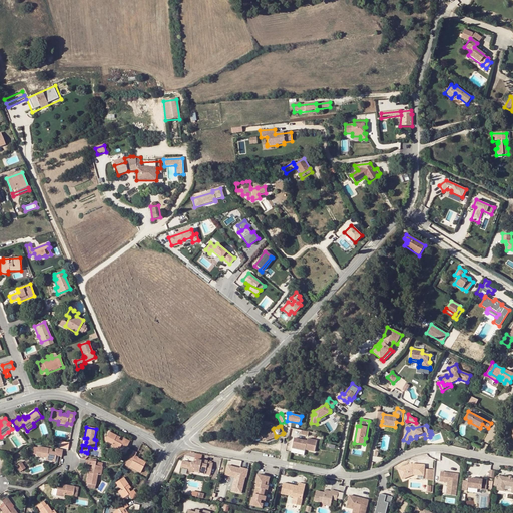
[(272,428),(263,432),(263,434),(267,441),(276,437),(272,428)]
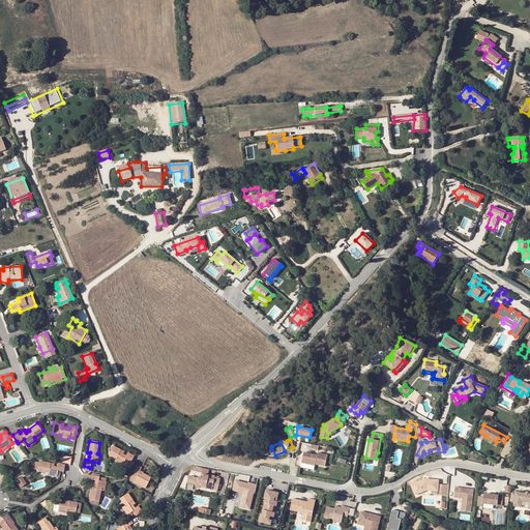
[(119,452),(121,450),(113,446),(108,454),(115,459),(114,462),(122,466),(125,460),(130,462),(134,455),(127,452),(125,455),(122,453),(119,452)]
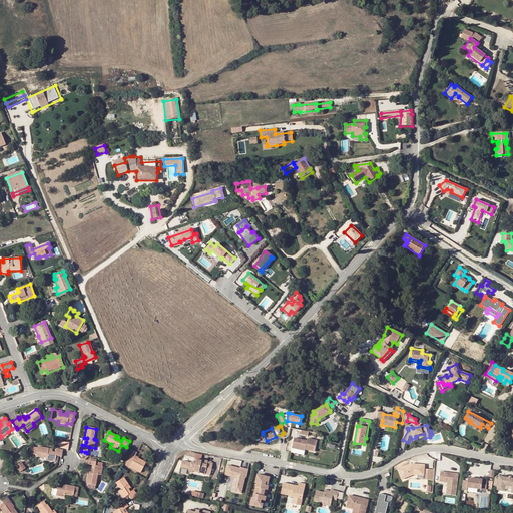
[(308,438),(307,441),(294,439),(293,448),(306,450),(306,449),(315,451),(317,440),(308,438)]
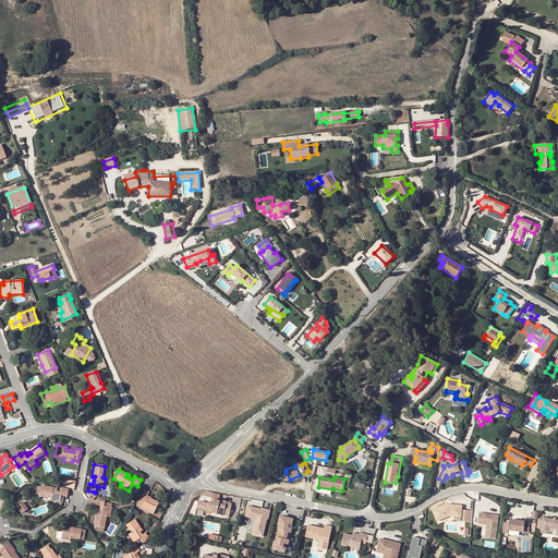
[(74,487),(75,481),(65,478),(63,485),(74,487)]
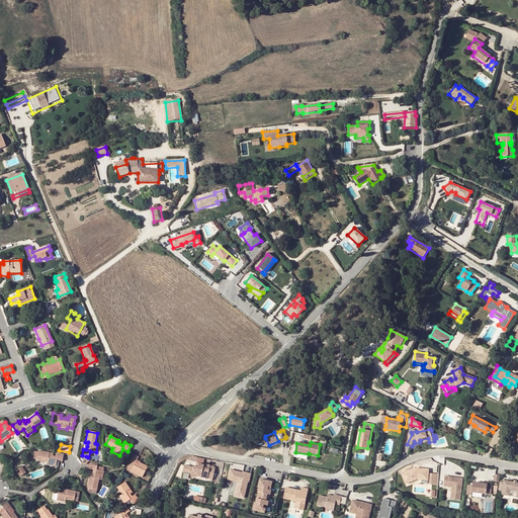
[(59,460),(62,461),(62,460),(62,459),(63,454),(56,453),(56,456),(52,455),(49,455),(49,452),(37,450),(37,452),(33,451),(32,458),(36,459),(35,460),(47,462),(47,464),(55,466),(57,459),(59,460)]
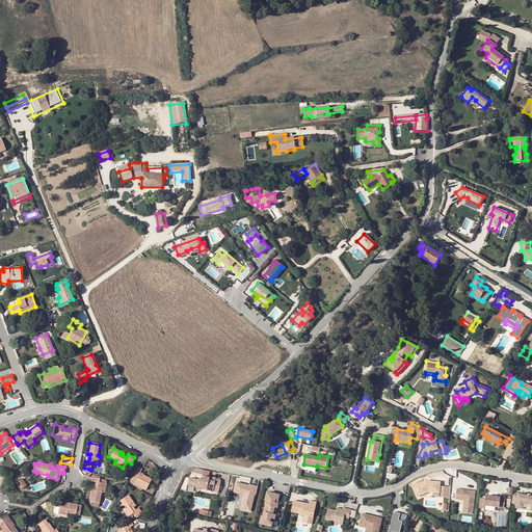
[(141,469),(138,468),(133,476),(137,478),(134,484),(145,490),(151,479),(145,476),(144,478),(138,475),(139,473),(141,469)]
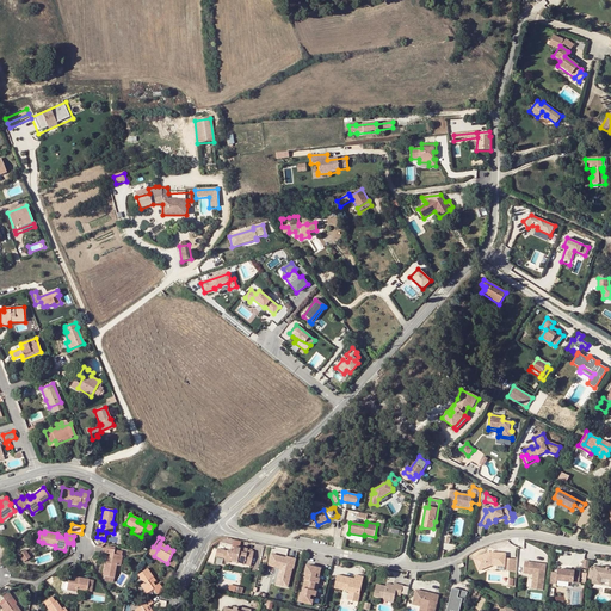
[(103,548),(102,553),(109,554),(109,559),(107,563),(104,563),(102,575),(106,576),(113,578),(116,566),(119,566),(121,556),(121,555),(113,554),(115,549),(115,548),(109,547),(107,549),(105,548),(103,548)]
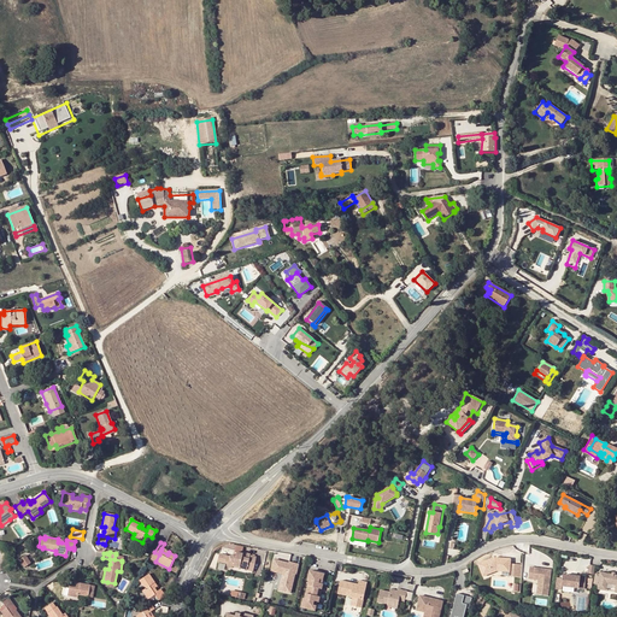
[(240,566),(240,568),(247,570),(247,569),(253,570),(257,557),(250,556),(251,553),(244,552),(242,553),(236,552),(236,554),(233,554),(229,556),(219,553),(217,562),(227,564),(233,562),(235,562),(234,565),(240,566)]
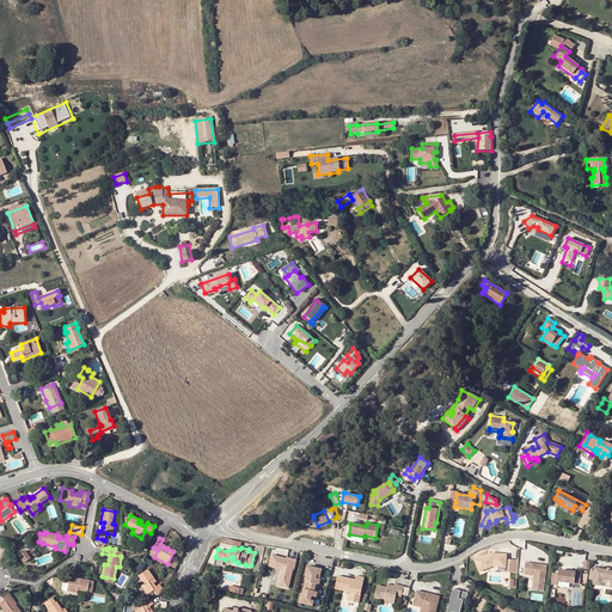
[(29,558),(24,551),(18,555),(23,562),(29,558)]
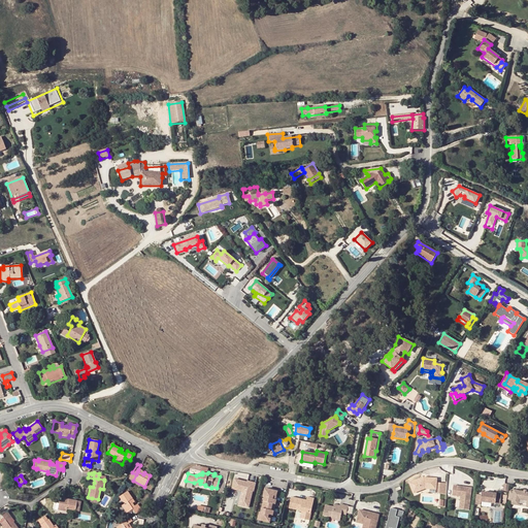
[(233,477),(231,489),(240,491),(237,505),(250,507),(255,482),(233,477)]
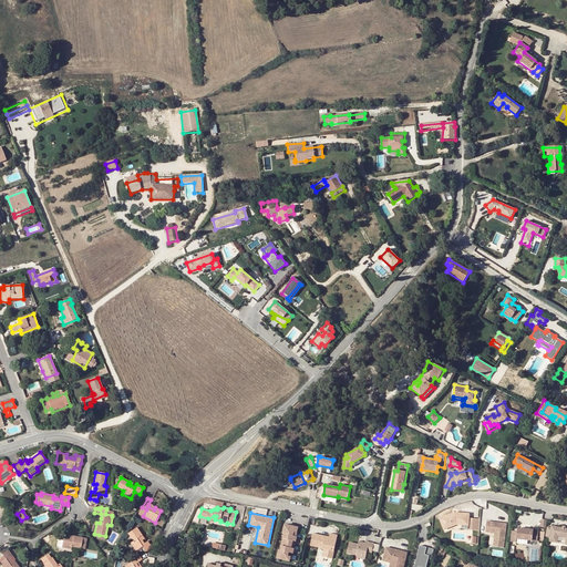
[(447,532),(457,525),(462,525),(463,522),(470,522),(470,514),(455,513),(441,521),(447,532)]
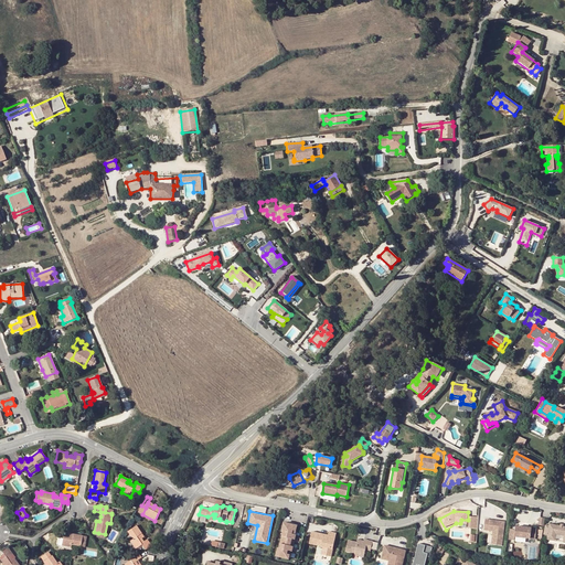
[(479,518),(470,516),(469,529),(478,529),(479,518)]
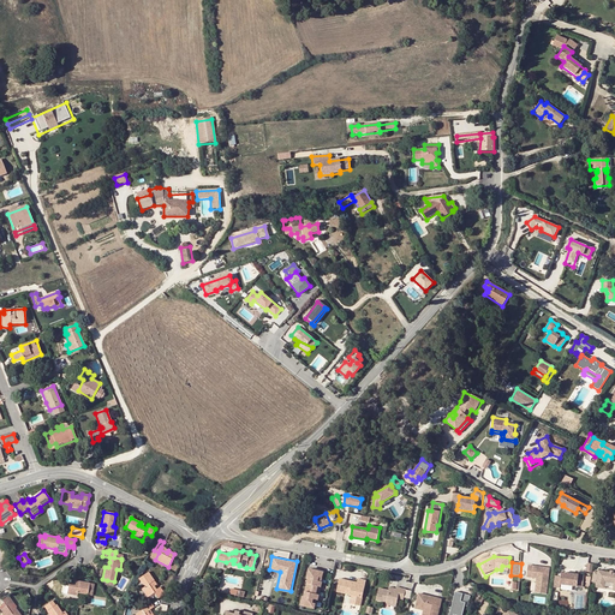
[(550,568),(529,566),(526,577),(537,578),(536,592),(547,593),(550,568)]
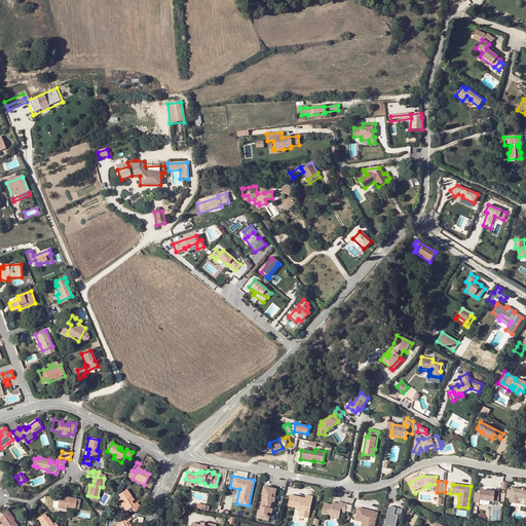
[(275,494),(277,489),(264,486),(262,494),(263,494),(260,511),(259,510),(257,518),(269,521),(270,516),(268,516),(268,513),(271,513),(272,514),(273,509),(270,509),(272,501),(274,502),(275,498),(275,497),(272,497),(273,494),(275,494)]
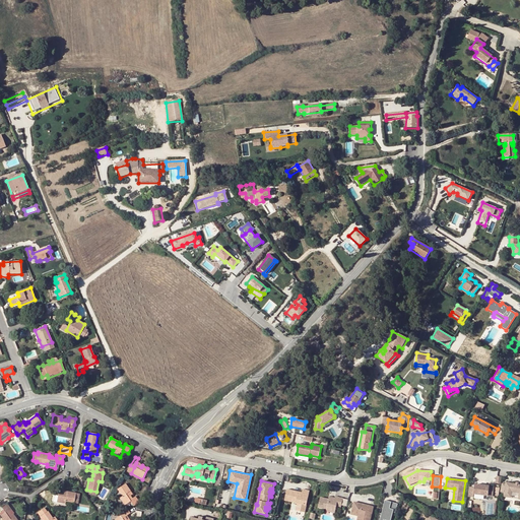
[(505,493),(505,494),(512,495),(513,492),(519,493),(519,499),(519,483),(519,484),(517,483),(507,482),(506,483),(503,483),(501,492),(505,493)]
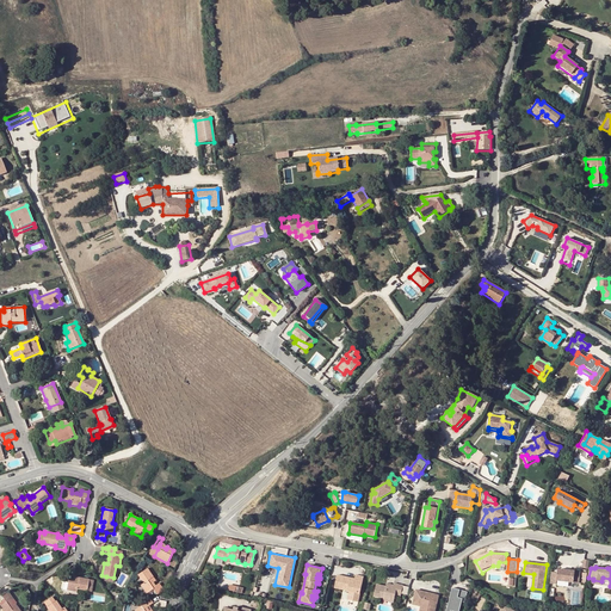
[(156,596),(158,594),(164,591),(159,584),(155,586),(153,582),(150,579),(153,578),(147,568),(137,575),(142,584),(140,586),(146,593),(153,590),(156,596)]
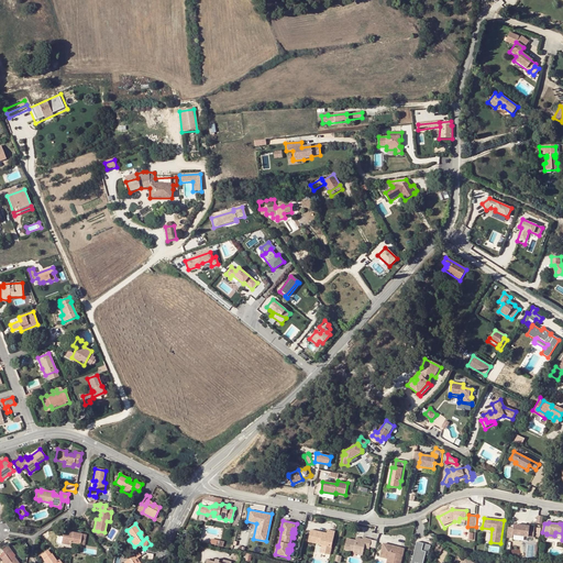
[(515,528),(508,527),(507,538),(514,538),(514,534),(534,537),(536,527),(515,525),(515,528)]
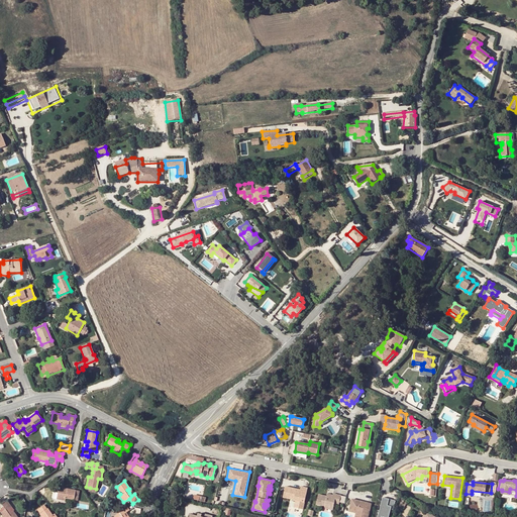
[(75,491),(66,489),(66,492),(63,491),(59,490),(59,484),(55,483),(54,493),(57,493),(56,500),(65,501),(65,499),(73,500),(75,491)]
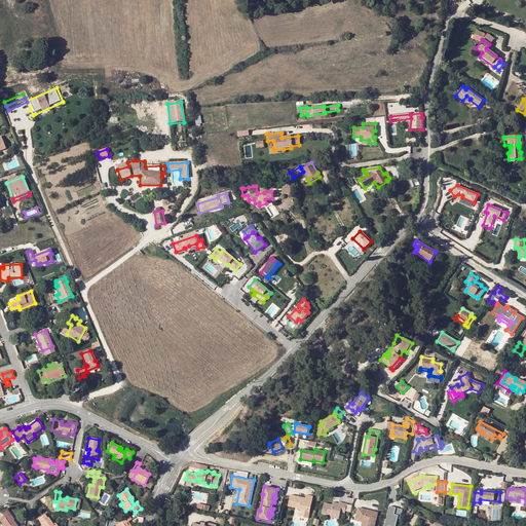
[(308,519),(313,497),(307,495),(306,498),(306,499),(302,499),(302,497),(291,495),(289,506),(301,510),(300,517),(308,519)]
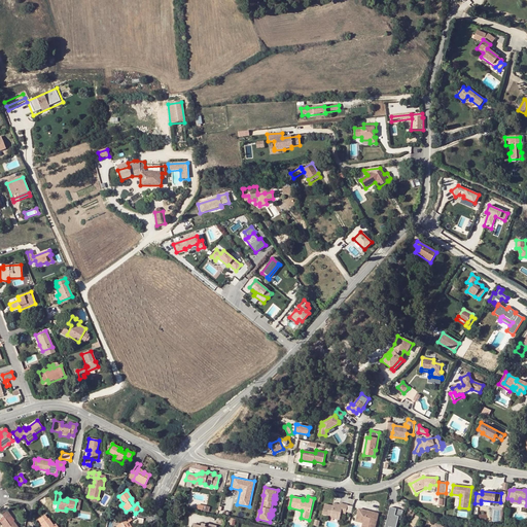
[(332,507),(324,505),(322,515),(330,517),(331,515),(340,517),(341,514),(345,515),(347,506),(342,505),(342,506),(339,505),(334,504),(332,507)]
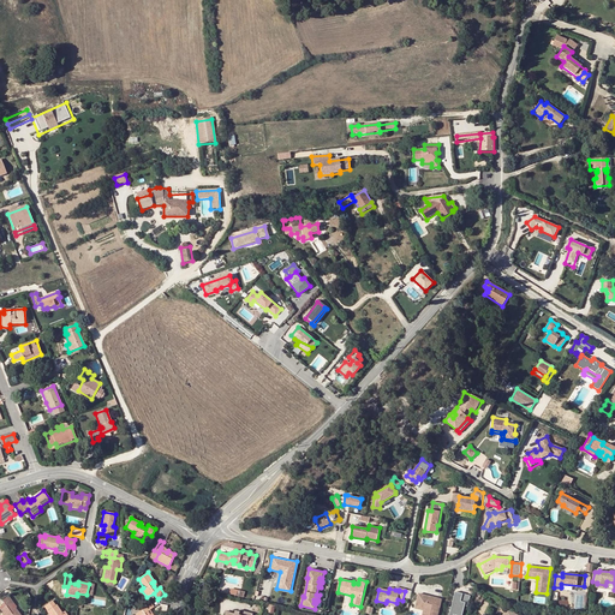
[(448,614),(461,614),(467,593),(454,591),(448,614)]
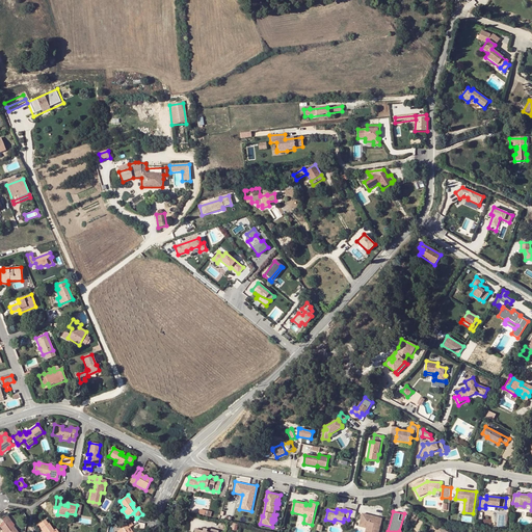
[(377,531),(380,520),(362,514),(358,524),(369,526),(367,531),(377,531)]
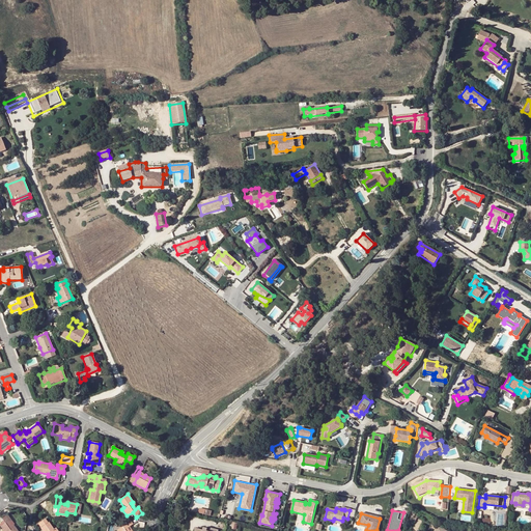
[(3,521),(0,523),(0,526),(0,527),(0,526),(0,528),(1,530),(17,530),(15,527),(14,529),(10,526),(8,523),(11,521),(7,514),(1,519),(3,521)]
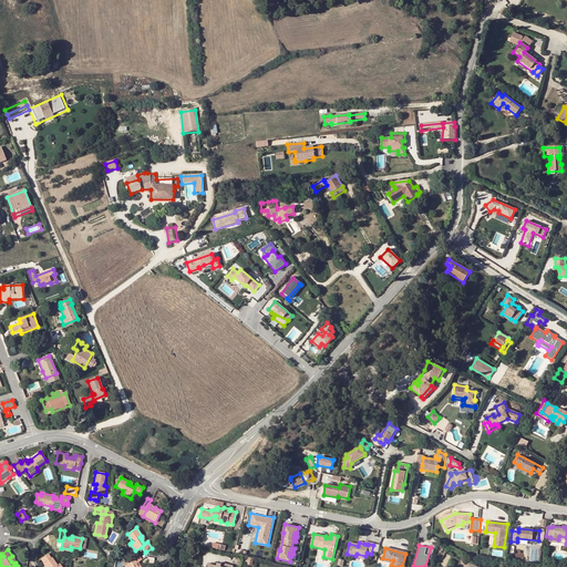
[(225,555),(212,550),(209,557),(223,560),(225,555)]
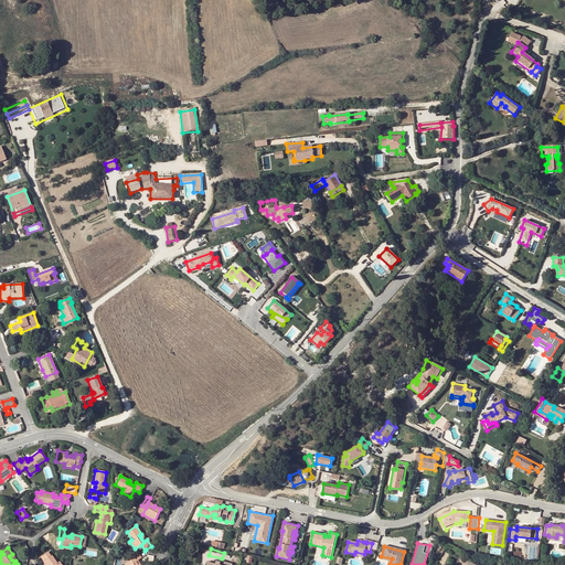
[(43,562),(45,564),(61,564),(60,562),(57,563),(52,555),(51,556),(48,552),(41,557),(43,562)]
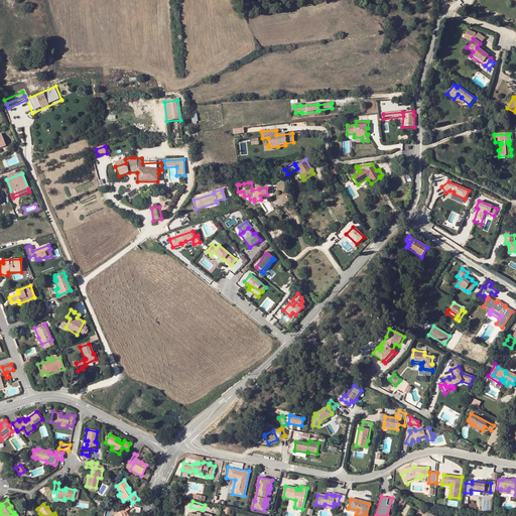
[(125,515),(124,513),(126,512),(129,510),(126,506),(119,512),(113,515),(125,515)]
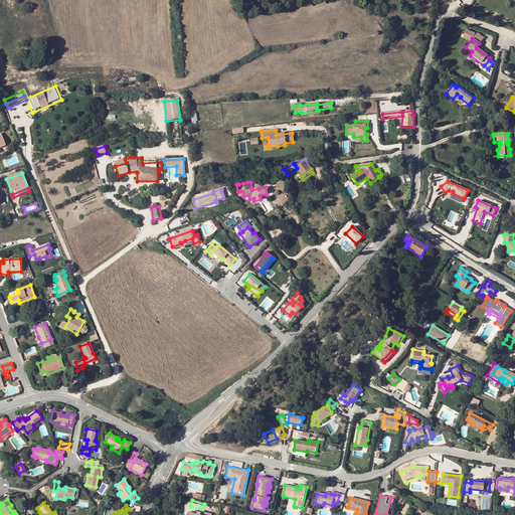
[(209,512),(216,514),(218,507),(212,506),(209,512)]
